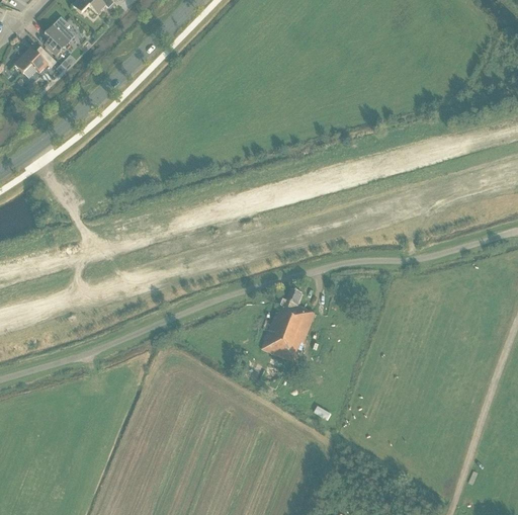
[(75,0),(72,4),(80,12),(88,4),(96,12),(105,3),(108,6),(113,1),(112,0),(75,0)]
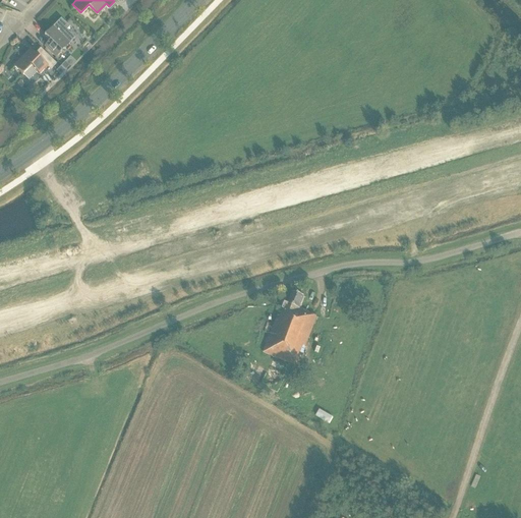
[(50,38),(44,44),(56,55),(72,38),(72,33),(66,27),(69,24),(61,15),(44,33),(50,38)]
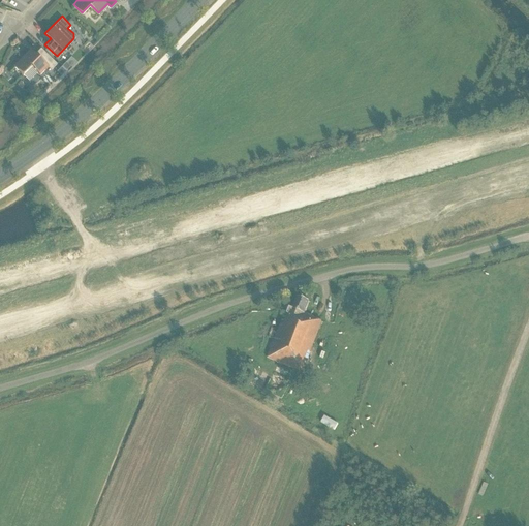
[(403,34),(412,45),(423,38),(413,26),(403,34)]
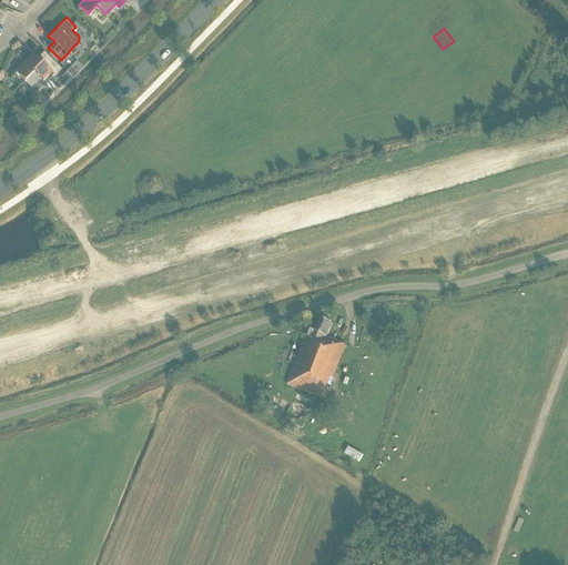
[(16,70),(24,79),(33,70),(42,79),(51,69),(54,73),(61,67),(43,50),(38,56),(33,51),(16,70)]
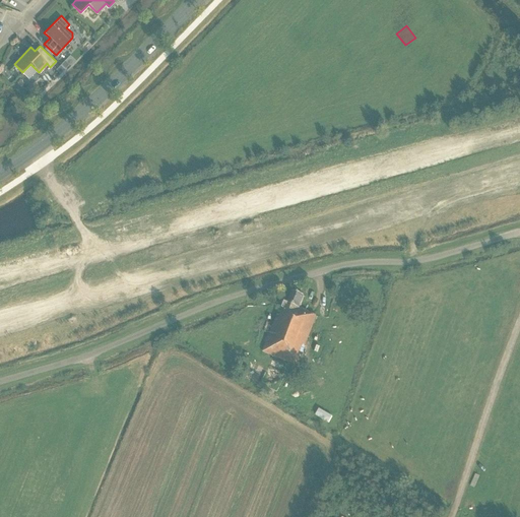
[(263,349),(298,363),(316,314),(307,310),(308,309),(299,306),(304,295),(291,291),(287,301),(282,299),(263,349)]
